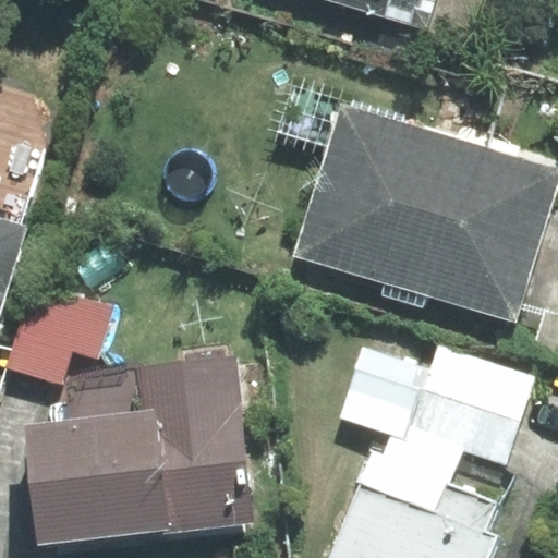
[(328,0),(427,29),(436,0),(328,0)]
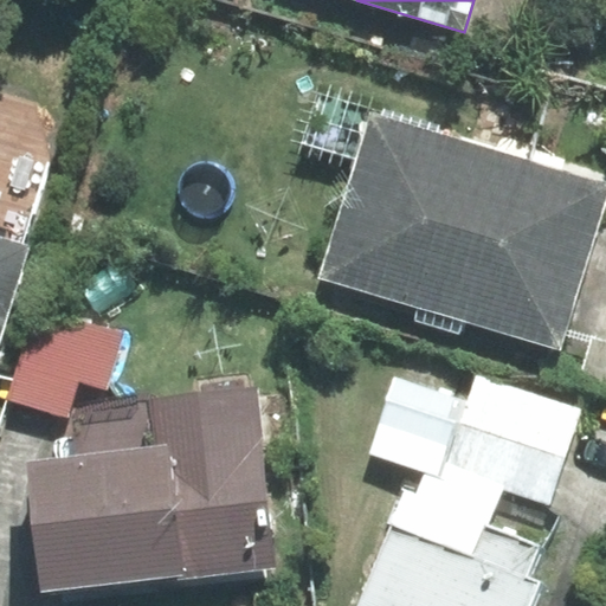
[(605,185),(368,114),(318,277),(558,349),(565,329),(605,192),(605,185)]
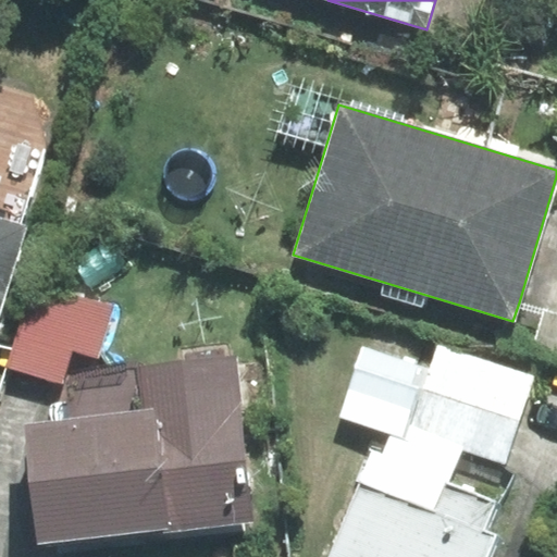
[(0,308),(24,227),(0,220),(0,308)]
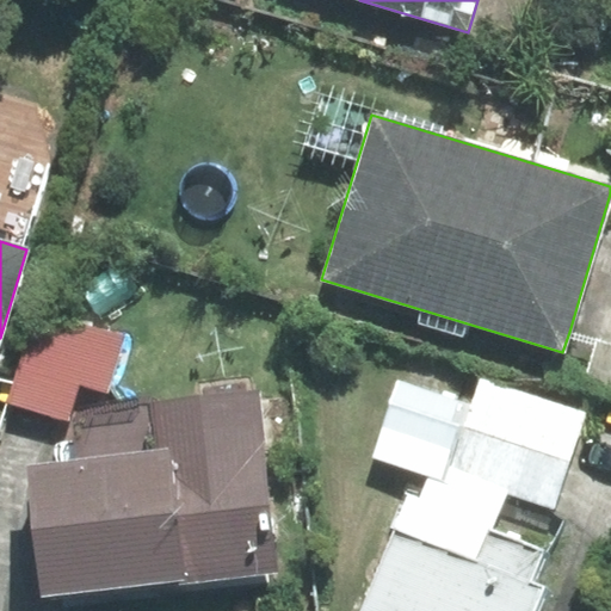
[(38,310),(12,403),(68,419),(79,384),(107,393),(124,334),(38,310)]
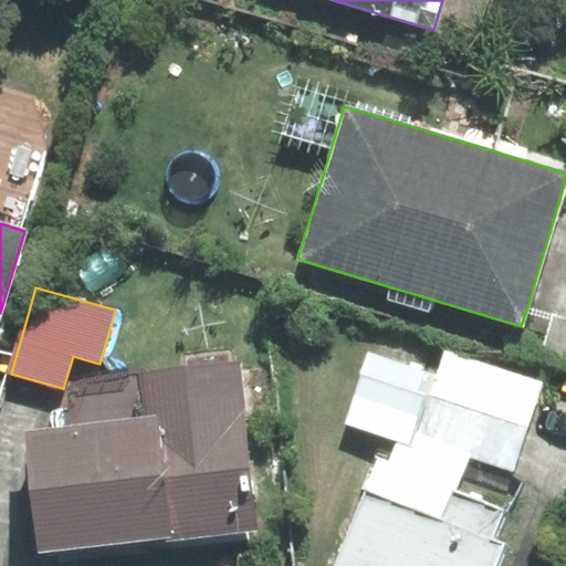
[(565,318),(527,307),(521,326),(548,336),(541,362),(565,368),(565,318)]
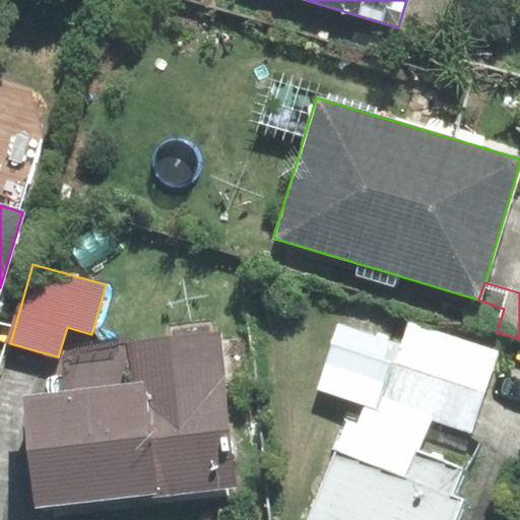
[(363,405),(355,425),(416,449),(430,415),(468,430),(497,351),(409,320),(400,345),(340,324),(317,388),(363,405)]
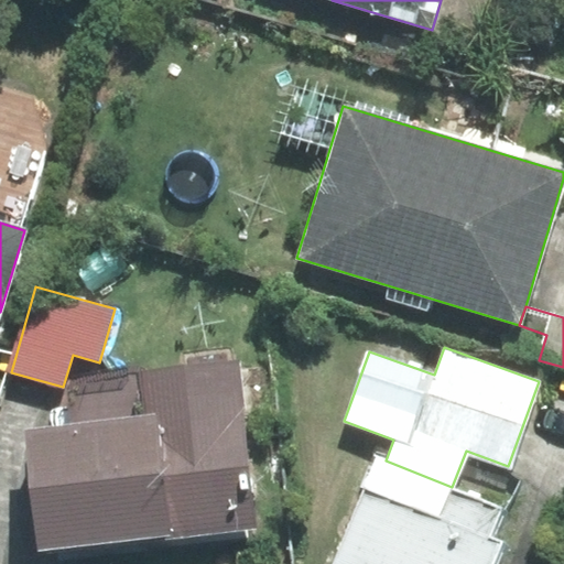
[(144,414),(24,427),(39,551),(256,528),(238,361),(140,372),(144,414)]
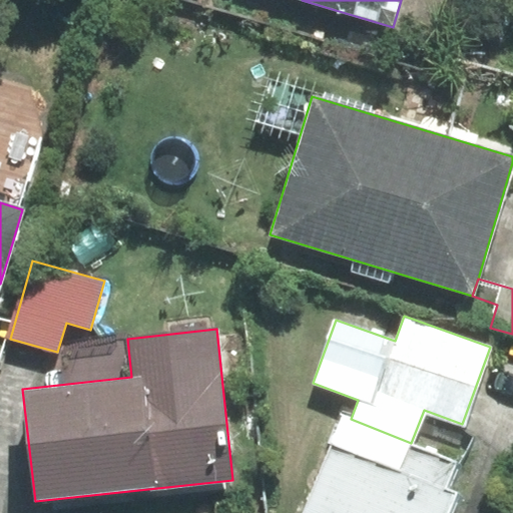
[(458,462),(411,443),(351,419),(343,416),(303,512),(450,512),(458,494),(447,489),(458,462)]
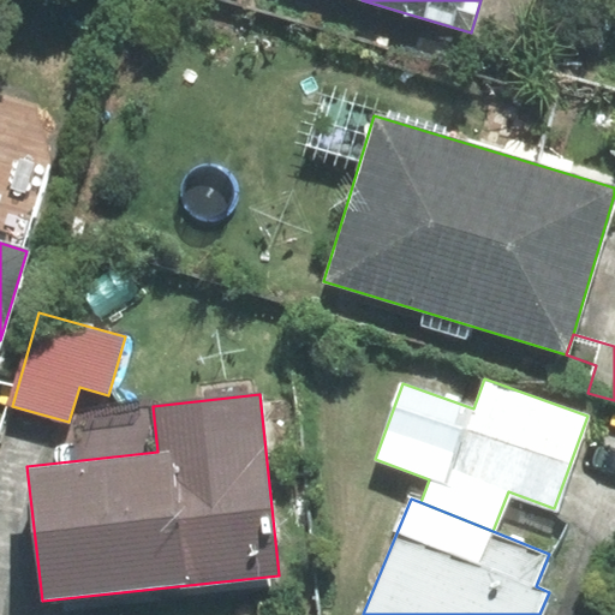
All buildings are outlined.
